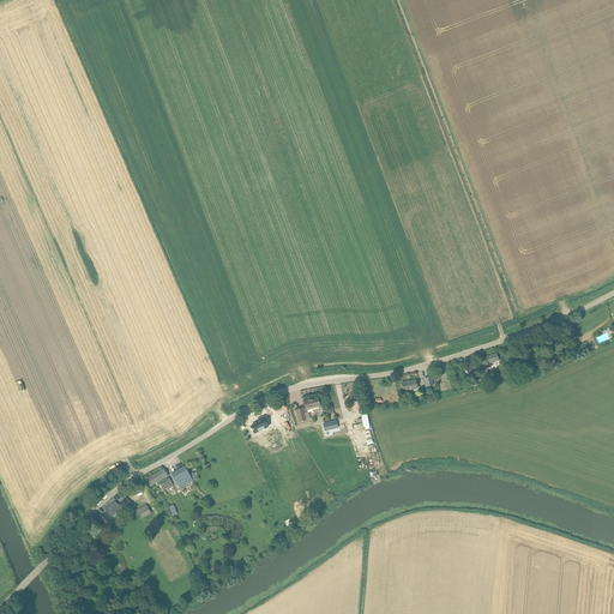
[(481,360),(481,362),(483,366),(485,369),(488,367),(487,363),(498,360),(495,354),(487,356),(487,359),(481,360)]
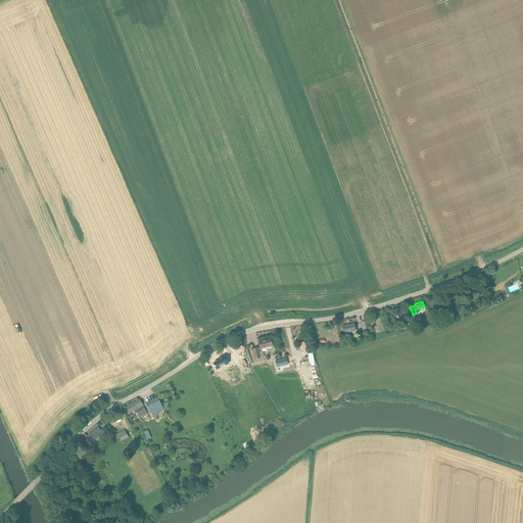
[(412,312),(410,308),(401,311),(402,314),(405,318),(413,315),(412,312)]
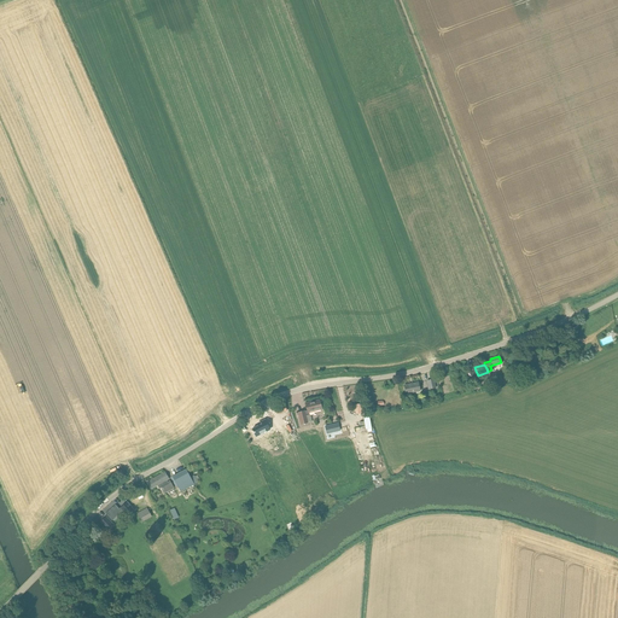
[(419,383),(404,385),(406,394),(420,391),(419,383)]
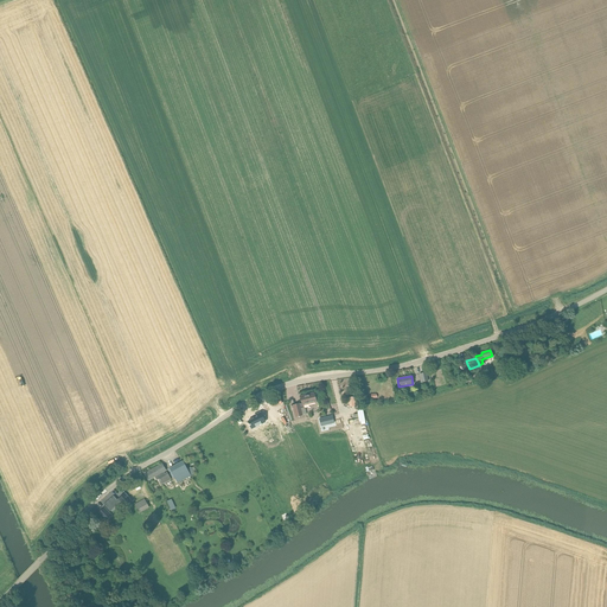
[(314,393),(300,396),(302,403),(300,404),(293,406),(295,417),(302,415),(301,409),(304,408),(302,406),(317,402),(315,400),(317,400),(315,396),(314,395),(314,393)]
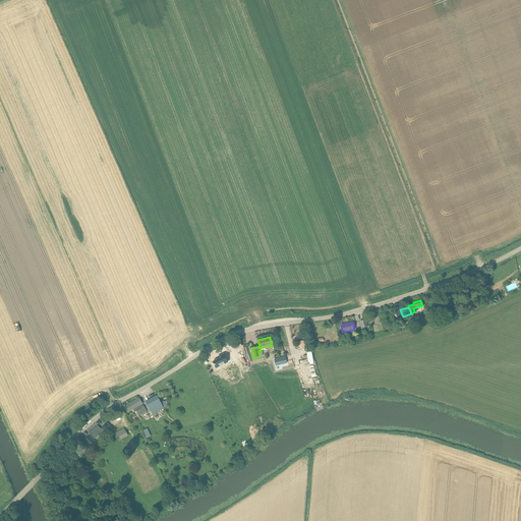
[(232,343),(234,348),(235,349),(242,347),(240,341),(232,343)]
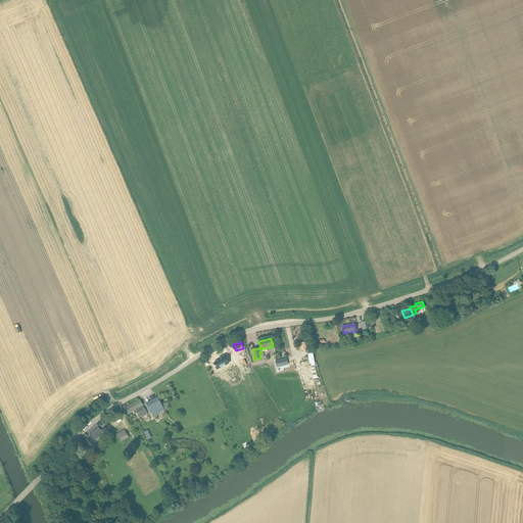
[(229,364),(225,357),(221,359),(221,360),(214,363),(218,370),(229,364)]
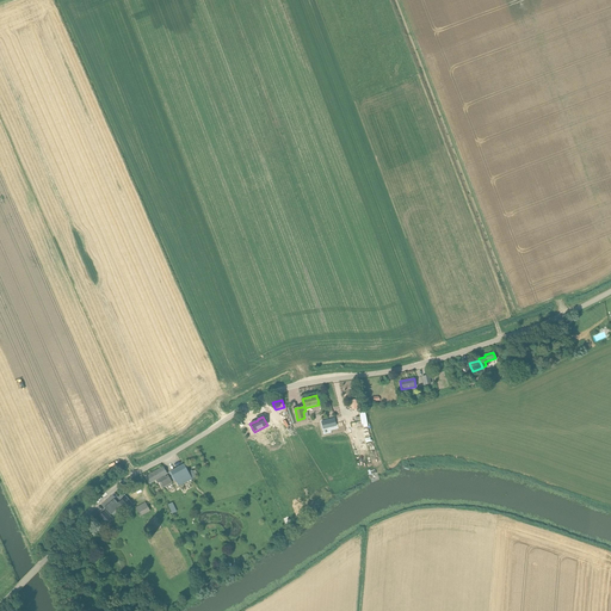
[(284,446),(277,429),(265,433),(271,451),(284,446)]
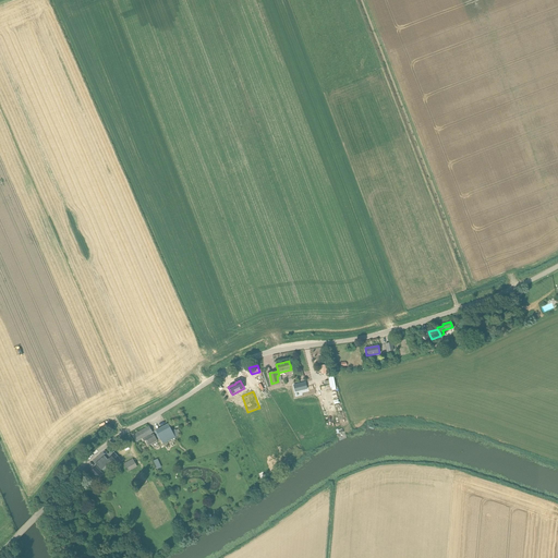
[(156,431),(158,434),(156,435),(158,439),(160,438),(164,444),(176,438),(179,436),(176,429),(171,432),(168,424),(156,431)]
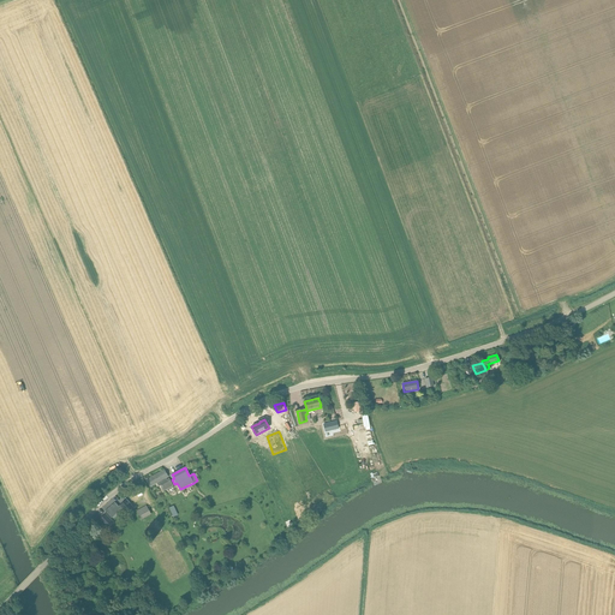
[(147,481),(149,485),(150,487),(156,483),(159,487),(161,485),(163,491),(173,485),(169,479),(162,483),(161,481),(161,479),(157,475),(147,481)]
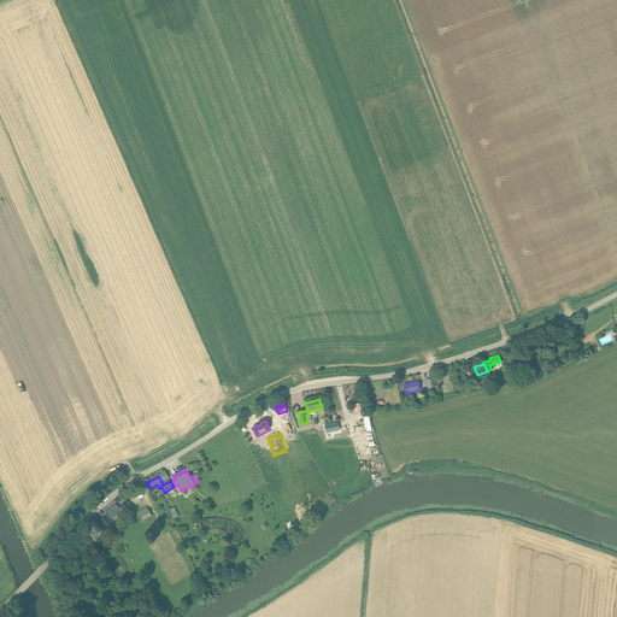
[(115,504),(105,512),(112,519),(123,510),(128,516),(134,510),(130,506),(127,501),(119,509),(115,504)]
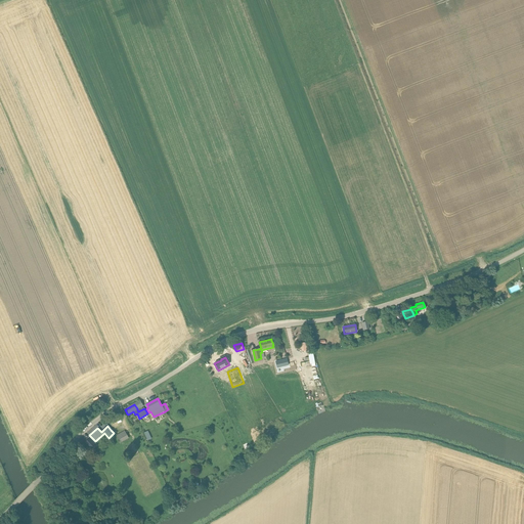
[(126,433),(118,437),(121,443),(129,438),(126,433)]
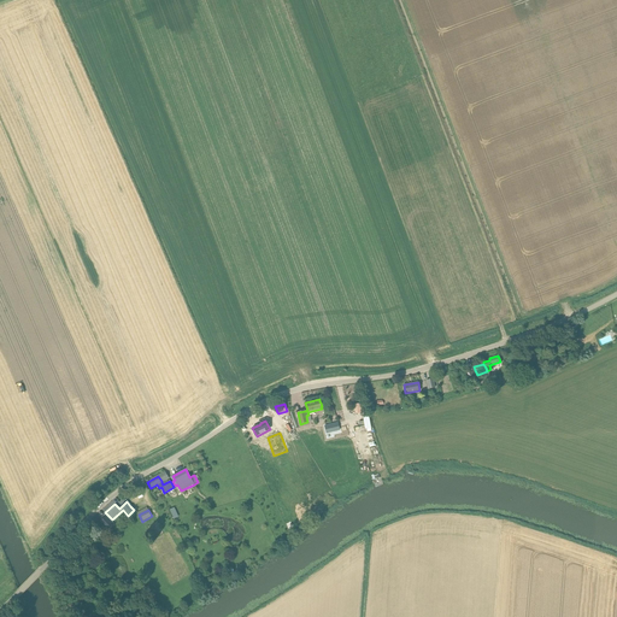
[(98,519),(95,521),(103,528),(111,521),(104,513),(98,519)]
